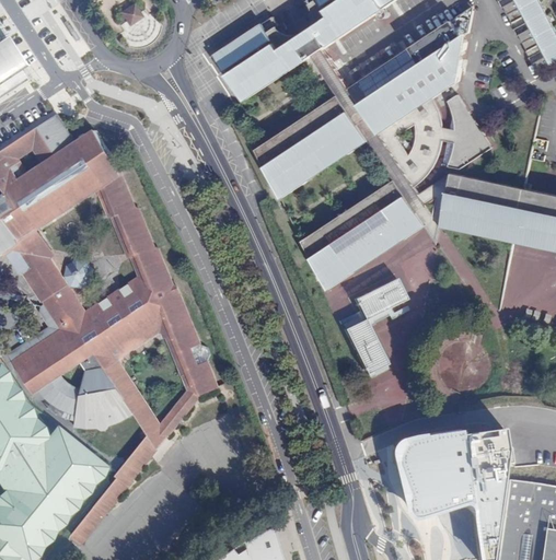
[(436,152),(438,140),(444,142),(441,163),(456,168),(490,148),(481,131),(476,125),(456,94),(446,101),(451,114),(442,128),(439,127),(437,118),(433,108),(429,98),(456,80),(462,59),(458,54),(463,49),(464,42),(460,35),(467,31),(471,10),(349,91),(346,88),(321,48),(324,46),(324,47),(381,10),(383,7),(393,0),(302,0),(305,6),(308,4),(310,9),(311,13),(310,19),(309,24),(305,28),(302,32),(298,34),(293,35),(288,35),(284,34),(278,31),(275,27),(274,26),(276,25),(270,16),(211,55),(221,71),(226,70),(227,72),(223,74),(241,102),(305,59),(305,58),(310,56),(320,70),(323,76),(335,94),(253,149),(278,198),(365,143),(389,182),(299,241),(323,290),(349,272),(347,269),(358,264),(350,251),(381,231),(389,243),(400,236),(402,238),(423,225),(438,229),(452,231),(510,243),(555,252),(555,196),(522,188),(455,174),(448,173),(417,193),(412,185),(421,177),(428,168),(433,161),(436,152)]
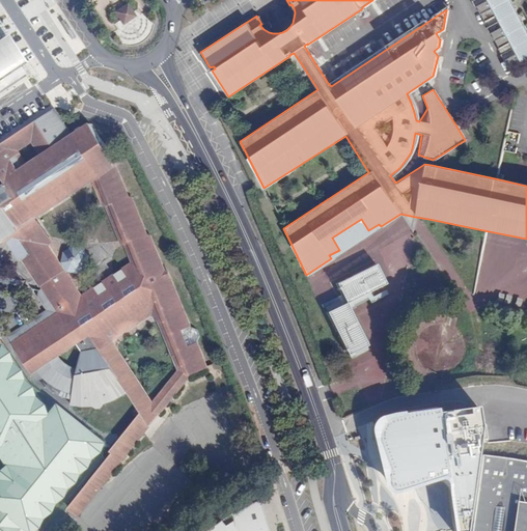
[(516,54),(504,59),(508,67),(526,57),(526,35),(507,0),(487,0),(476,5),(484,22),(495,16),(501,27),(491,33),(499,49),(510,43),(516,54)]
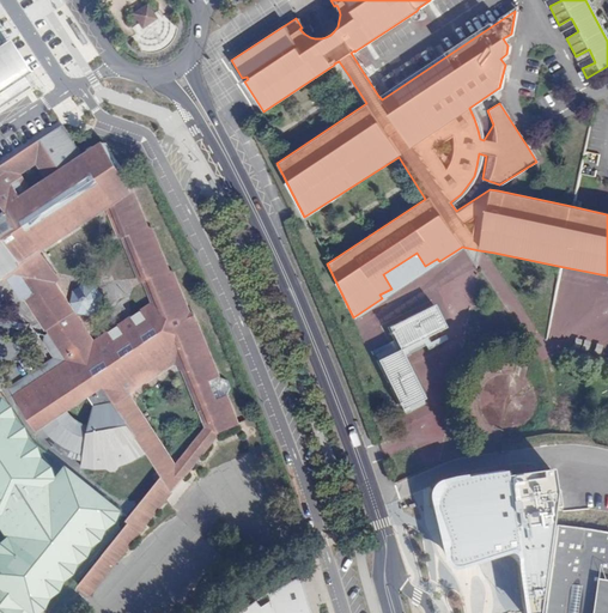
[(145,5),(129,16),(135,24),(138,29),(154,18),(151,13),(145,5)]
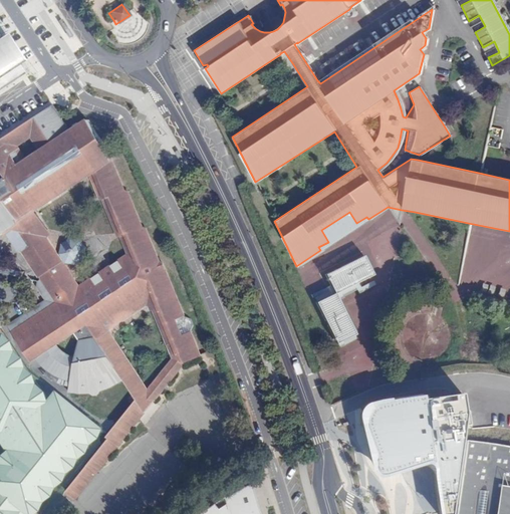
[(320,83),(432,9),(433,5),(317,80),(320,83)]
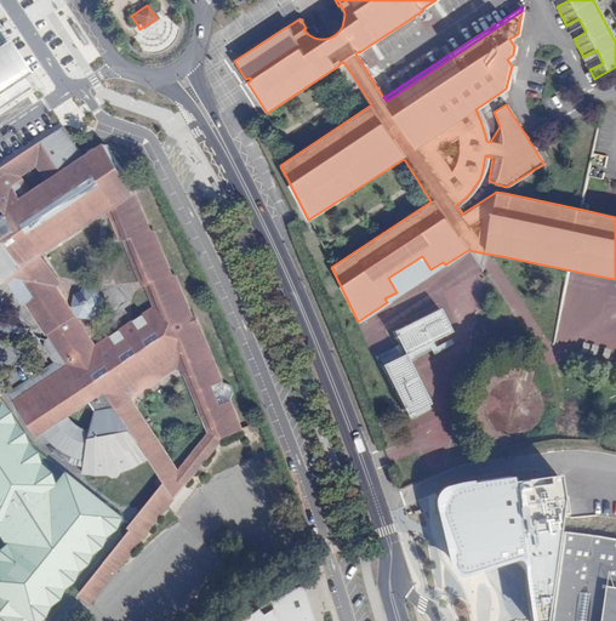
[(570,40),(574,39),(586,32),(579,18),(566,26),(563,26),(570,40)]
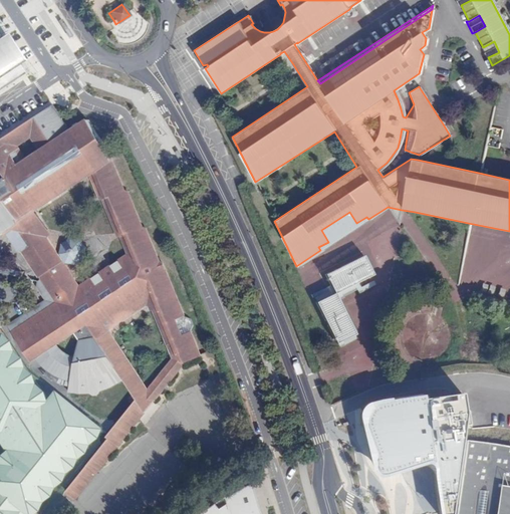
[(2,77),(4,82),(20,71),(0,40),(0,42),(16,68),(2,77)]
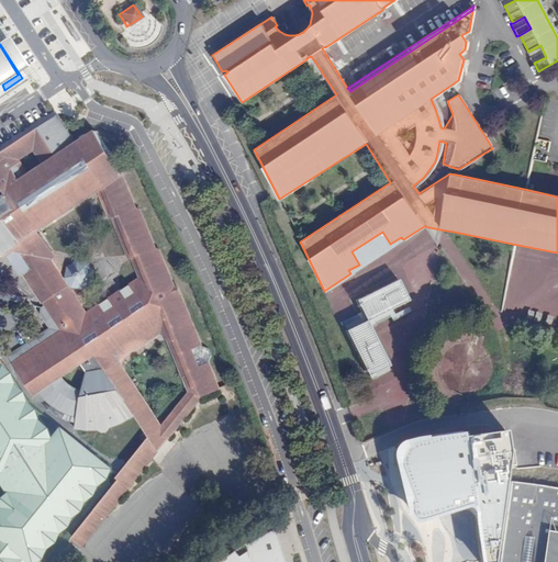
[(532,65),(534,63),(546,57),(540,45),(528,52),(526,53),(532,65)]
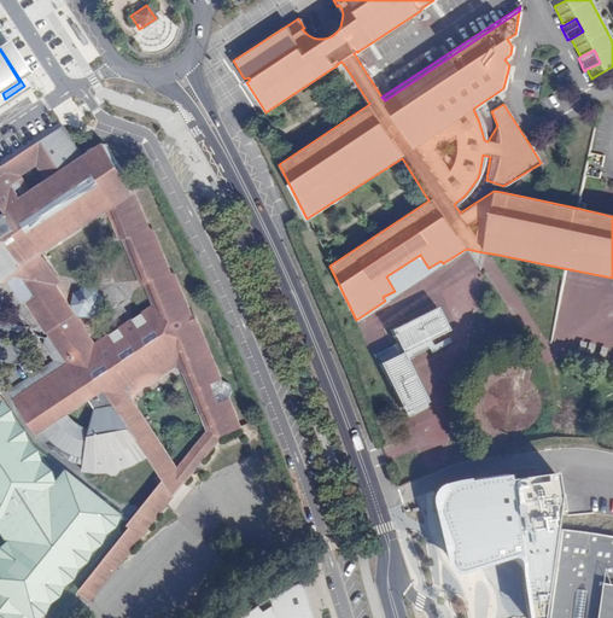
[(0,101),(5,99),(3,93),(19,82),(0,51),(0,101)]
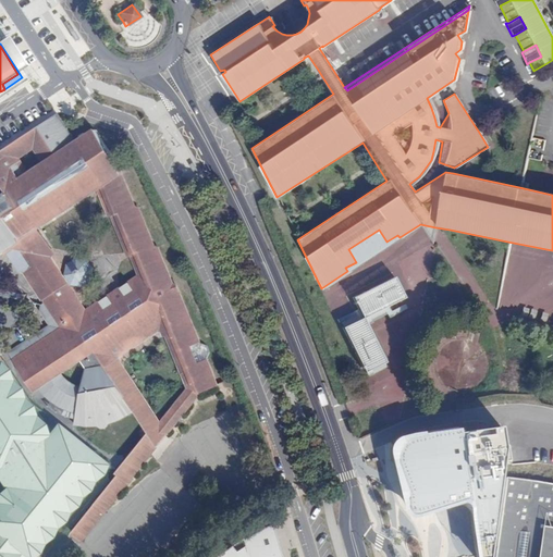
[(171,284),(155,247),(150,244),(135,207),(131,205),(120,177),(114,168),(108,155),(91,130),(86,133),(72,141),(53,113),(0,148),(0,254),(2,252),(15,274),(19,272),(38,300),(39,299),(40,301),(38,304),(36,310),(46,324),(4,351),(23,381),(36,388),(42,396),(52,405),(63,410),(73,413),(71,424),(84,426),(94,425),(98,428),(105,426),(106,423),(121,418),(131,410),(93,351),(106,343),(115,358),(158,330),(166,325),(191,387),(197,393),(199,392),(216,385),(204,358),(195,361),(188,344),(196,342),(177,291),(168,288),(171,284)]
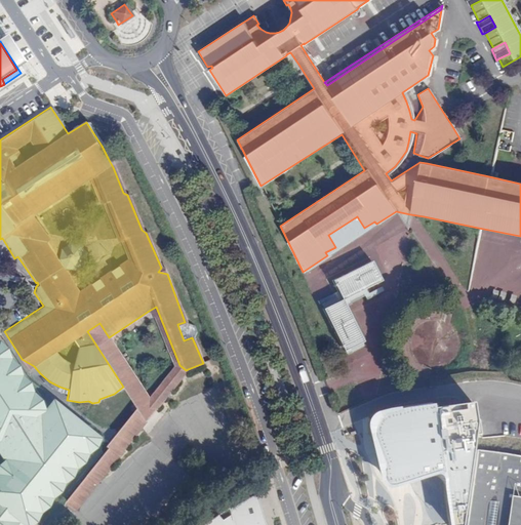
[(407,229),(410,214),(396,211),(407,229)]
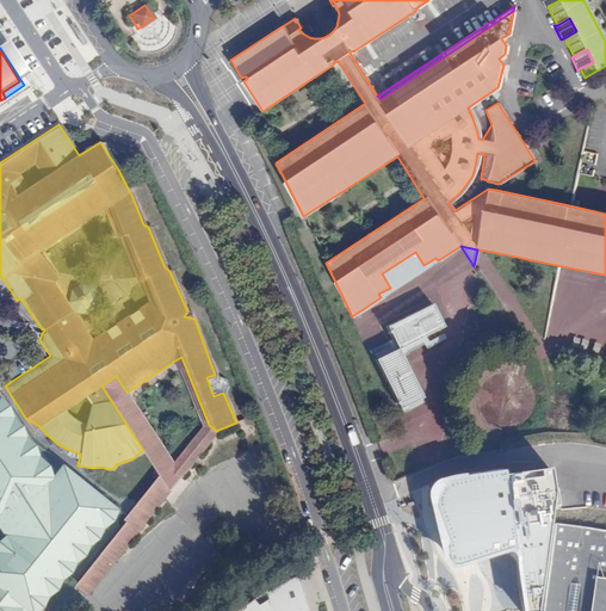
[(381,297),(438,260),(436,258),(424,265),(415,252),(382,273),(390,288),(378,294),(381,297)]
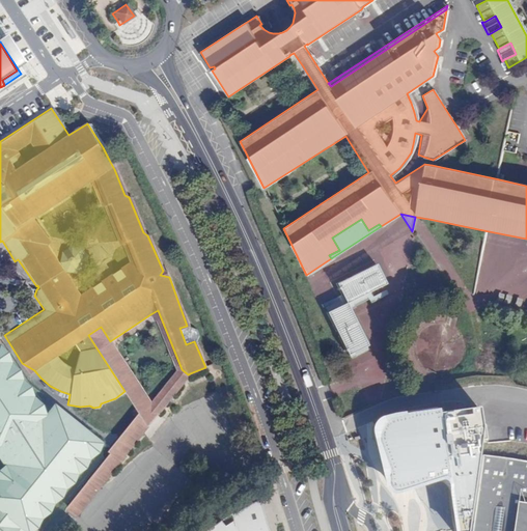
[(22,280),(0,276),(0,281),(21,285),(22,280)]
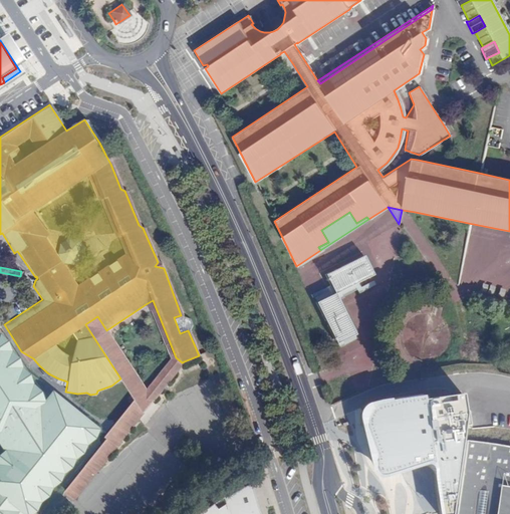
[(85,324),(120,378),(135,400),(104,436),(106,438),(63,491),(73,500),(184,361),(182,362),(176,357),(153,300),(146,304),(148,310),(150,310),(170,357),(146,389),(106,330),(97,316),(85,324)]
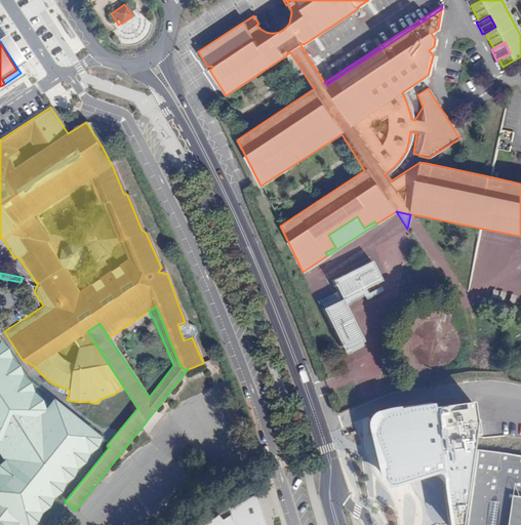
[(192,324),(185,322),(177,324),(184,340),(192,337),(194,331),(192,324)]
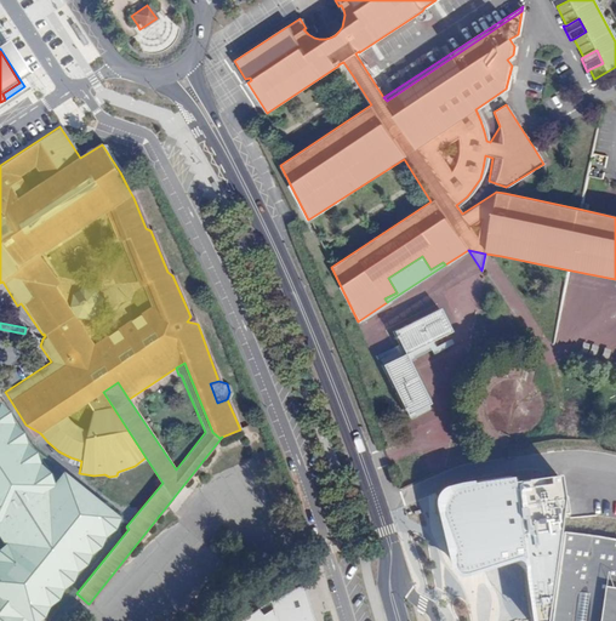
[(0,620),(30,620),(113,519),(60,477),(47,490),(0,416),(0,620)]
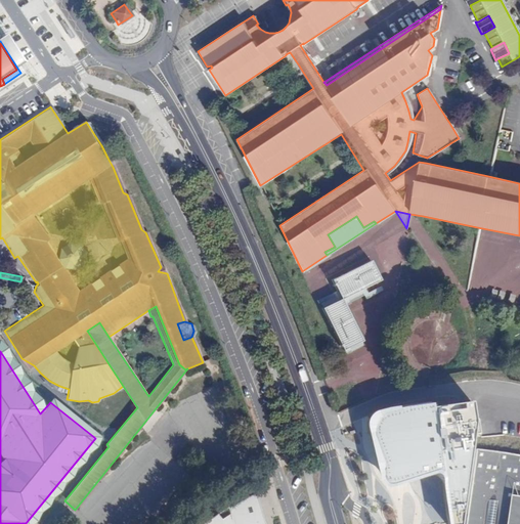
[(419,407),(418,407),(416,406),(415,403),(413,402),(412,402),(395,406),(389,408),(353,423),(351,425),(350,426),(349,429),(350,431),(373,482),(375,485),(377,487),(381,488),(385,487),(394,484),(423,473),(427,472),(430,472),(432,474),(434,477),(440,522),(446,522),(447,521),(449,521),(449,519),(450,518),(464,425),(461,406),(461,404),(460,403),(459,402),(457,401),(456,401),(419,407)]
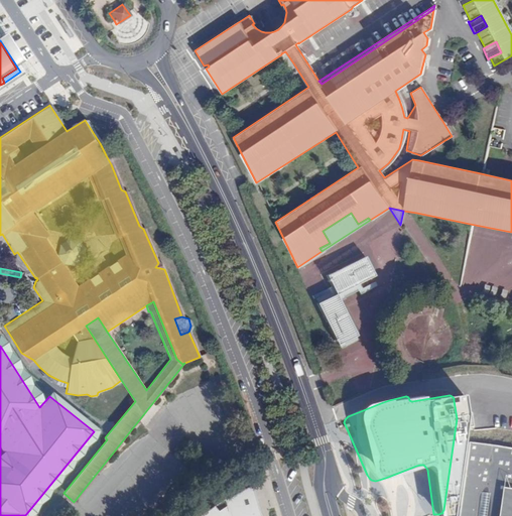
[(454,515),(511,515),(511,449),(465,442),(454,515)]
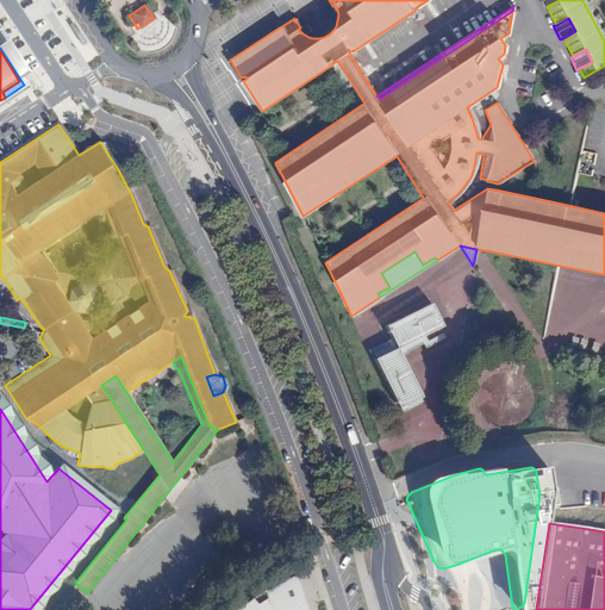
[(503,609),(499,567),(487,568),(487,567),(444,572),(448,609),(503,609)]
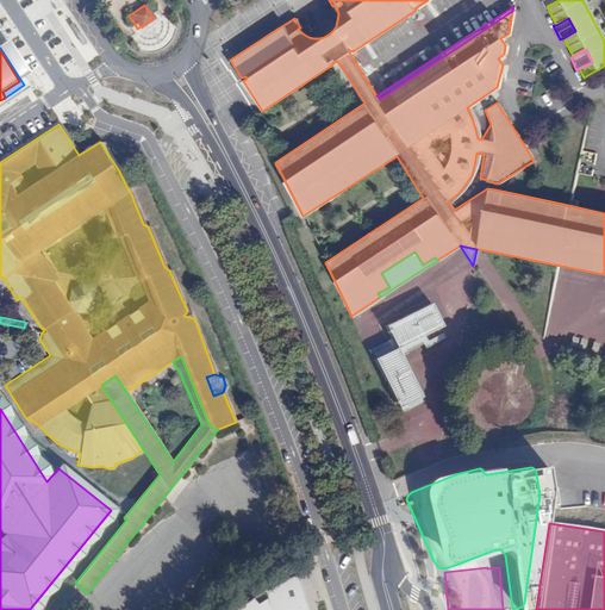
[(301,609),(292,574),(245,602),(234,609),(301,609)]
